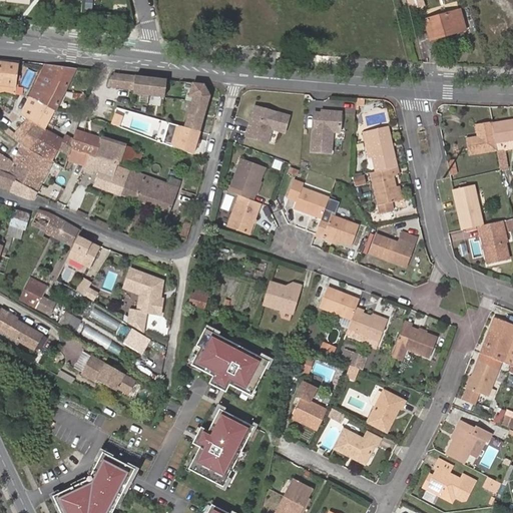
[(422,0),(407,0),(410,9),(425,5),(422,0)]
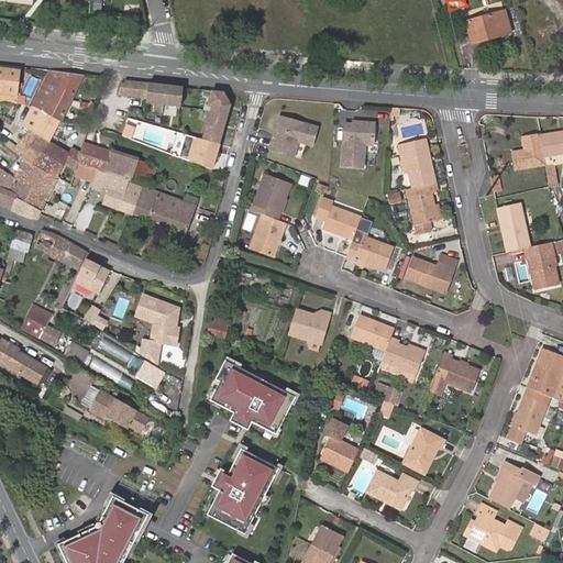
[(507,10),(466,22),(472,43),(512,32),(507,10)]
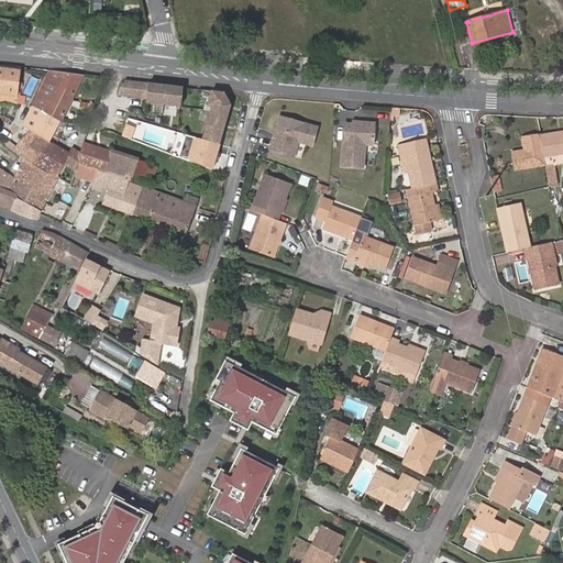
[(20,72),(0,69),(0,94),(18,96),(20,72)]
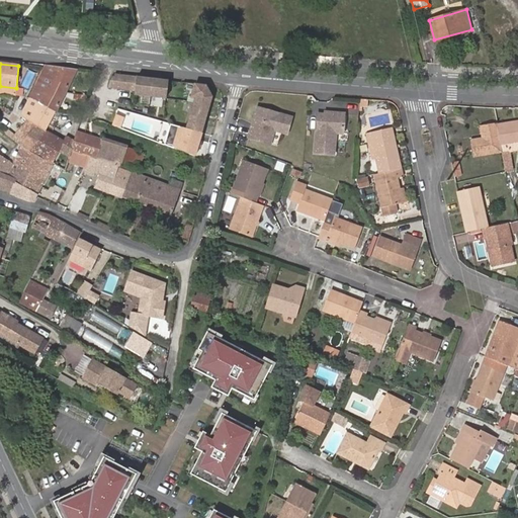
[(55,112),(76,71),(45,66),(29,98),(55,112)]
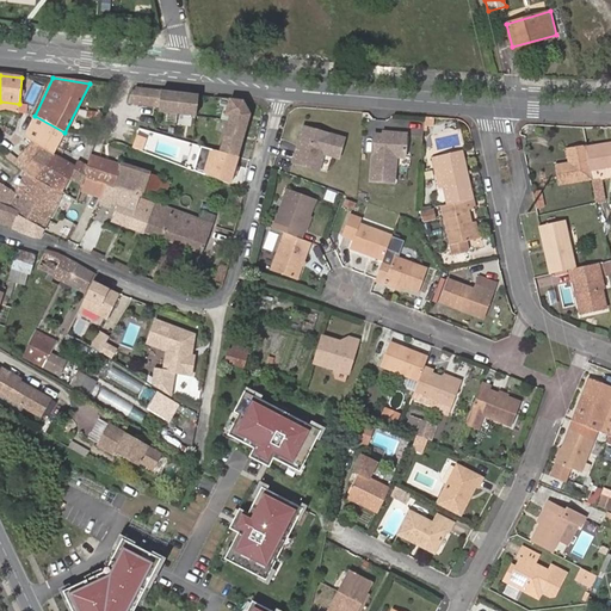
[(156,107),(159,92),(133,88),(133,92),(129,91),(125,104),(156,107)]
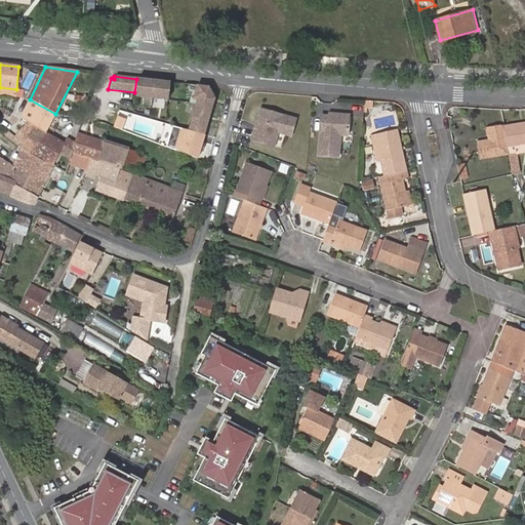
[(166,101),(168,82),(136,79),(134,92),(134,96),(166,101)]
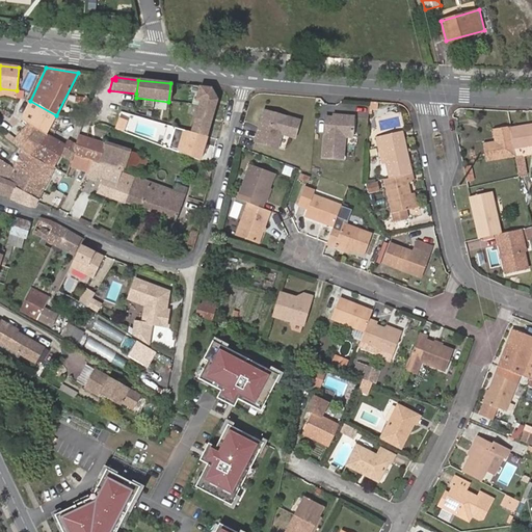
[(207,137),(216,100),(209,88),(197,86),(194,100),(200,101),(191,133),(207,137)]
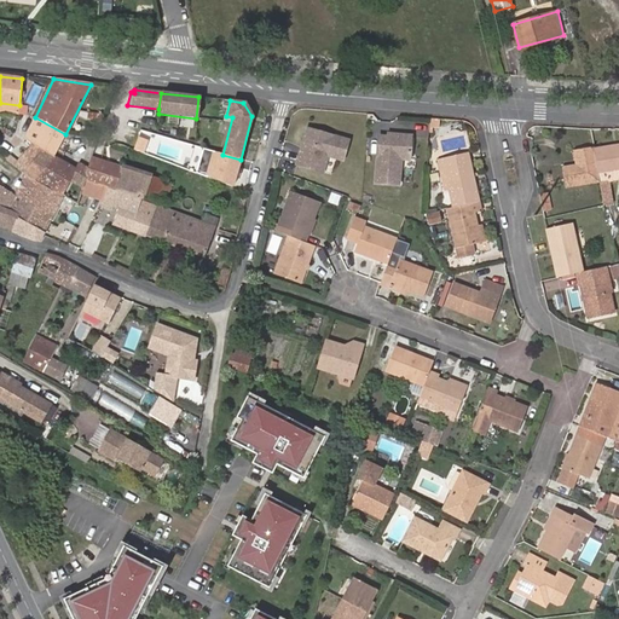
[(55,156),(65,134),(35,117),(24,139),(44,150),(55,156)]
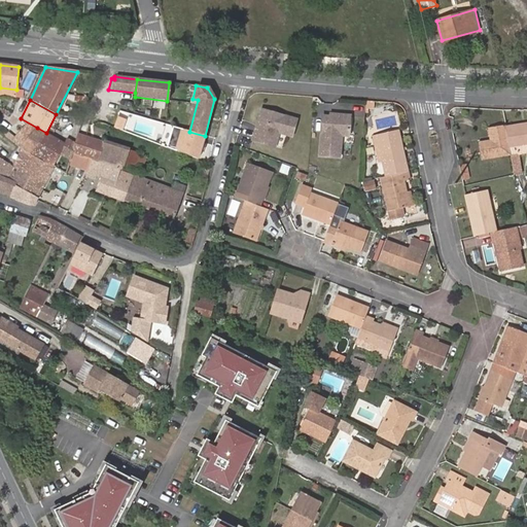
[(261,109),(252,139),(274,146),(279,132),(291,136),(296,119),(261,109)]
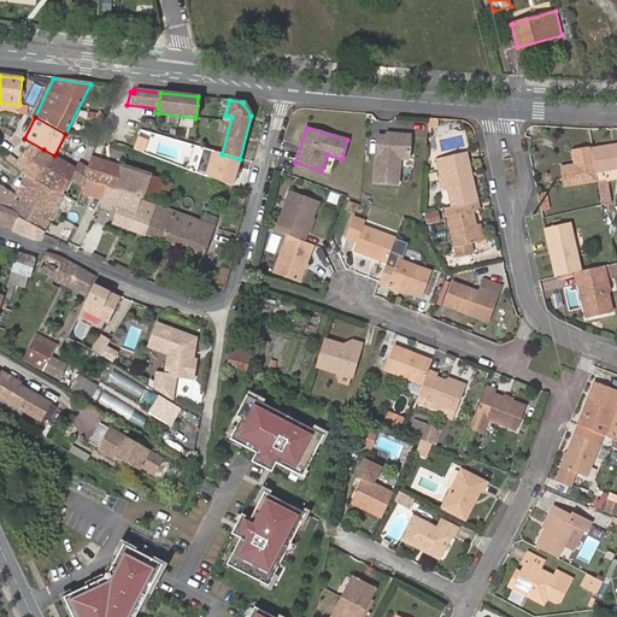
[(387,140),(377,140),(372,186),(397,188),(398,172),(399,162),(407,163),(410,142),(398,141),(398,139),(387,137),(387,140)]
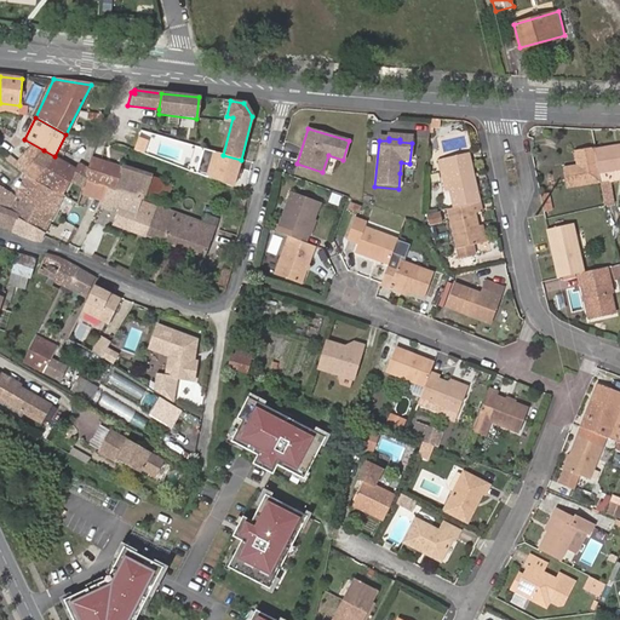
[(619,141),(587,150),(595,173),(619,165),(619,141)]
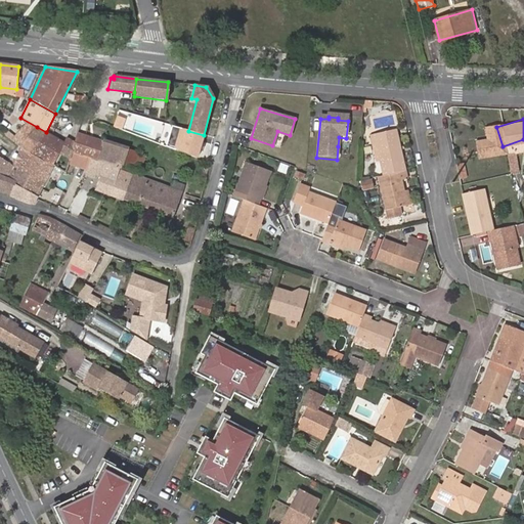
[(19,146),(37,127),(29,123),(12,141),(19,146)]
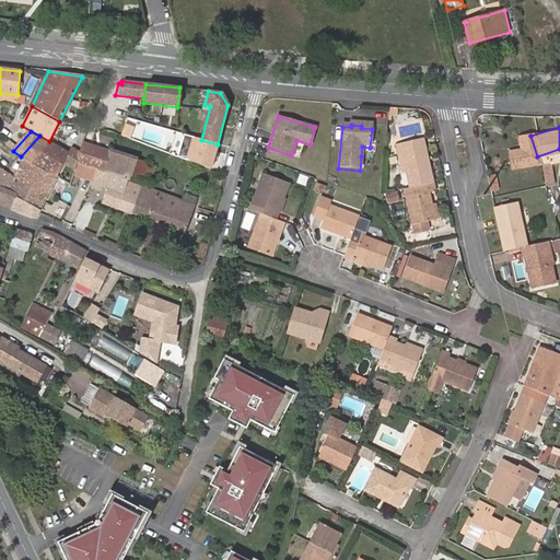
[(509,174),(539,164),(537,156),(531,136),(529,133),(516,137),(521,151),(515,152),(503,155),(509,174)]
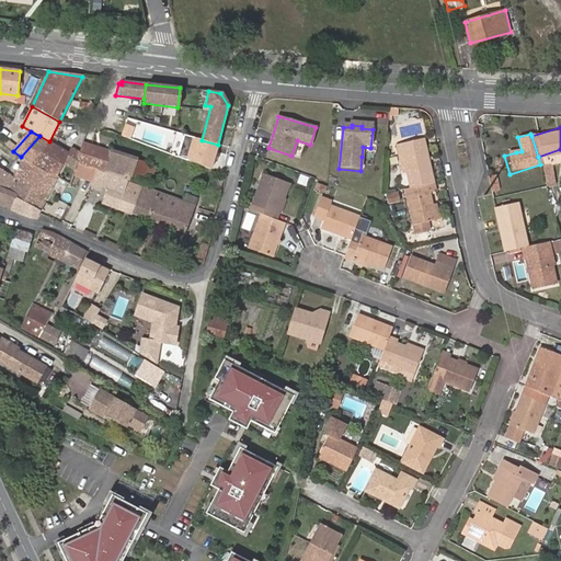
[(21,157),(24,159),(32,164),(50,142),(49,141),(39,136),(21,157)]
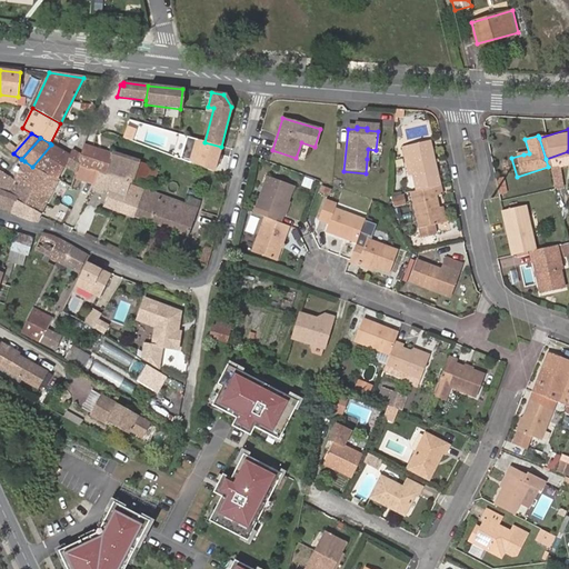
[(189,162),(196,140),(188,138),(181,160),(189,162)]
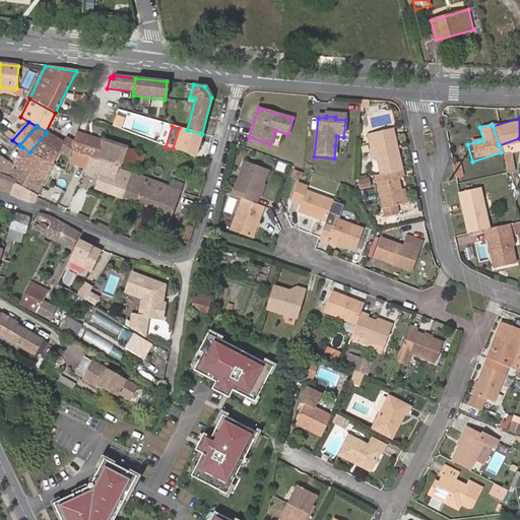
[(483,140),(479,127),(474,129),(478,141),(483,140)]
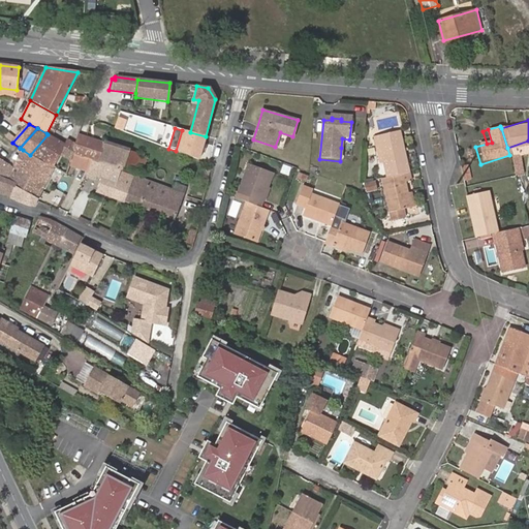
[(199,160),(206,136),(190,132),(182,130),(176,151),(199,160)]
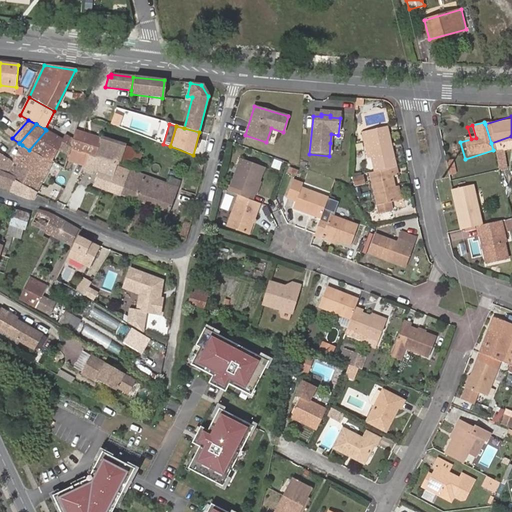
[(371,141),(376,172),(398,168),(392,137),(389,138),(388,129),(366,133),(368,142),(371,141)]
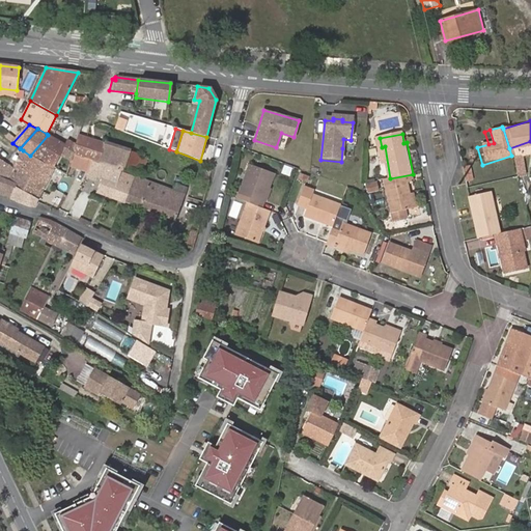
[(70,168),(74,154),(75,146),(76,144),(67,140),(65,144),(48,135),(30,156),(53,169),(57,162),(70,168)]
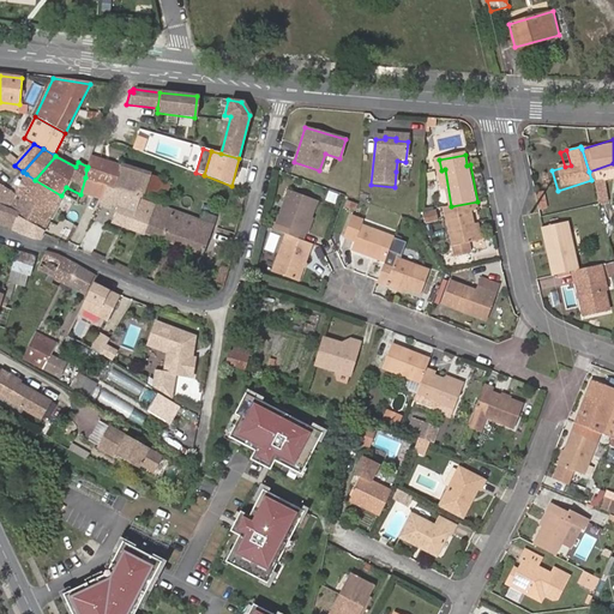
[(85,178),(107,186),(113,188),(120,167),(90,157),(88,167),(86,169),(85,178)]
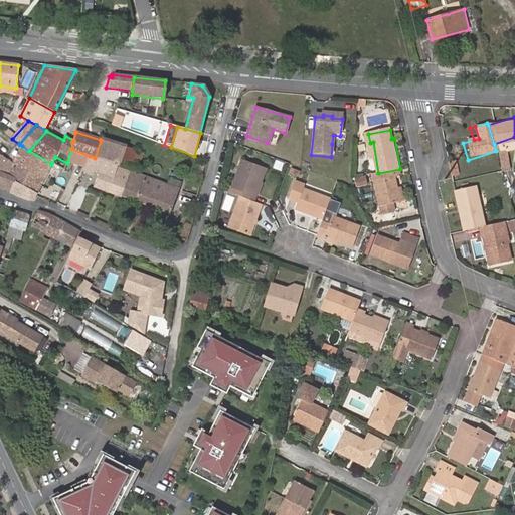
[(345,145),(345,137),(340,136),(333,135),(332,144),(345,145)]
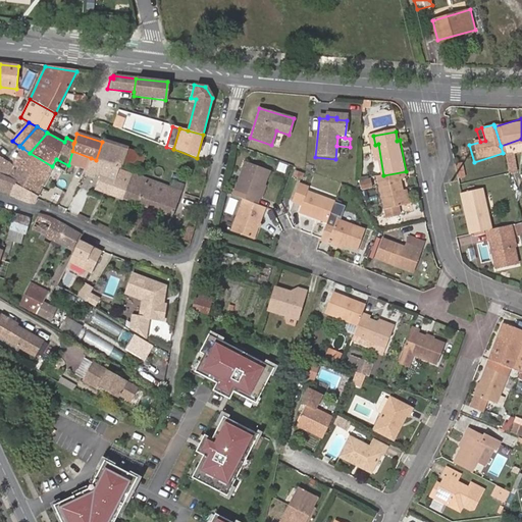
[(521,139),(501,146),(503,153),(521,147),(521,139)]
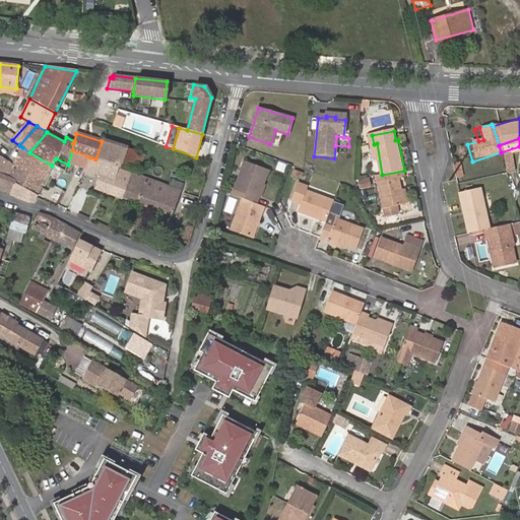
[(102,141),(95,159),(118,167),(121,169),(122,168),(127,149),(102,141)]
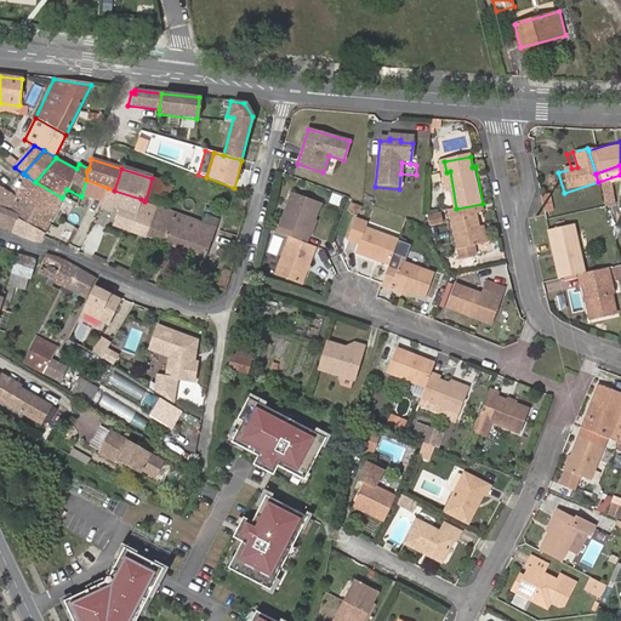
[(15,233),(41,244),(45,237),(64,199),(62,198),(35,182),(27,176),(22,184),(20,189),(16,197),(10,208),(22,215),(15,233)]
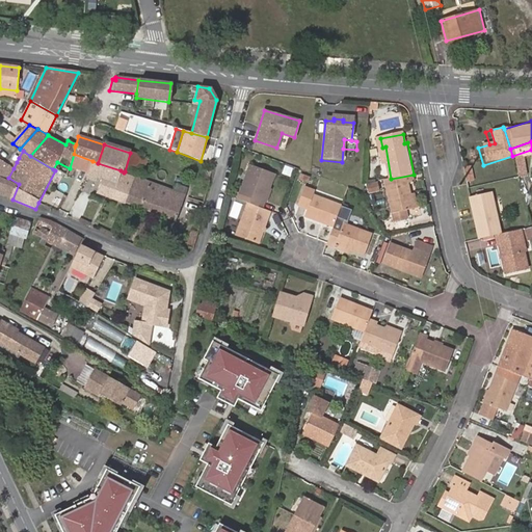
[(0,194),(12,200),(19,184),(8,178),(14,168),(17,162),(12,160),(1,153),(0,154),(0,194)]
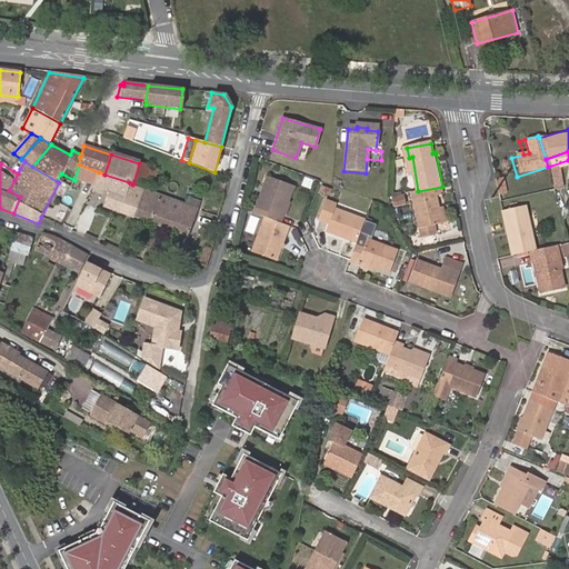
[(139,163),(133,183),(152,189),(158,169),(139,163)]
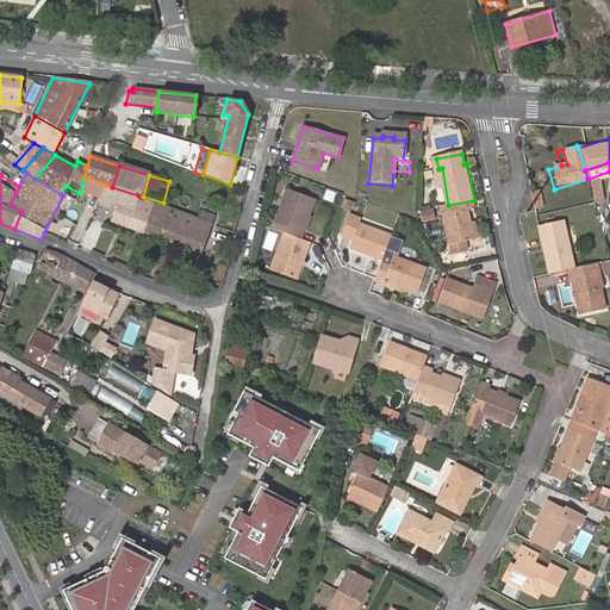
[(87,195),(101,200),(106,185),(85,176),(80,193),(83,193),(82,195),(86,197),(87,195)]
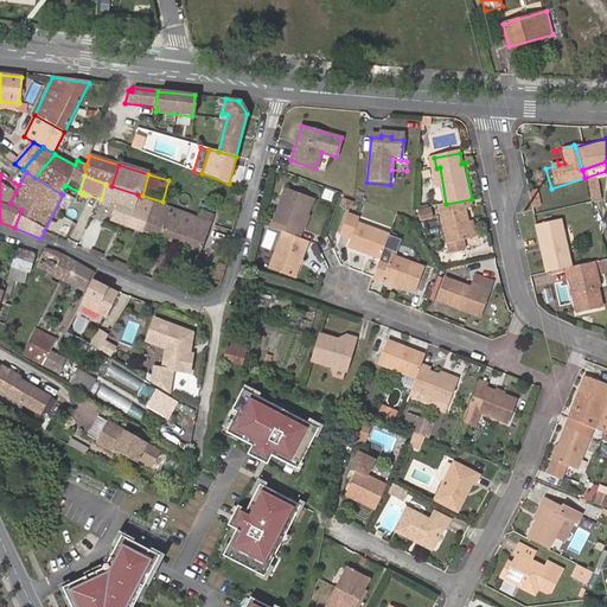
[(112,219),(142,231),(153,203),(138,197),(138,195),(112,186),(106,184),(101,199),(98,204),(108,208),(110,203),(116,205),(112,219)]
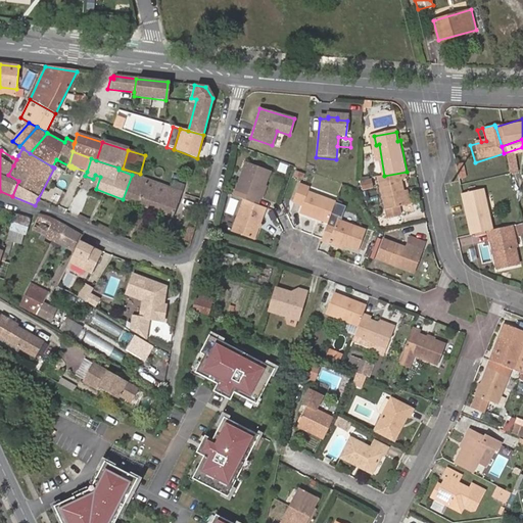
[(244,191),(242,198),(244,198),(257,203),(268,171),(245,162),(235,189),(244,191)]
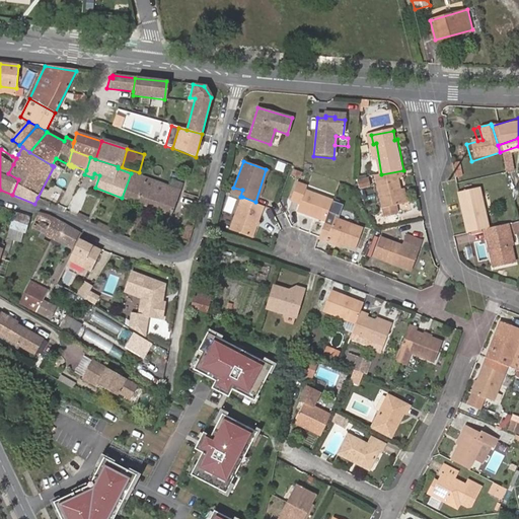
[(283,170),(285,164),(278,161),(276,168),(283,170)]
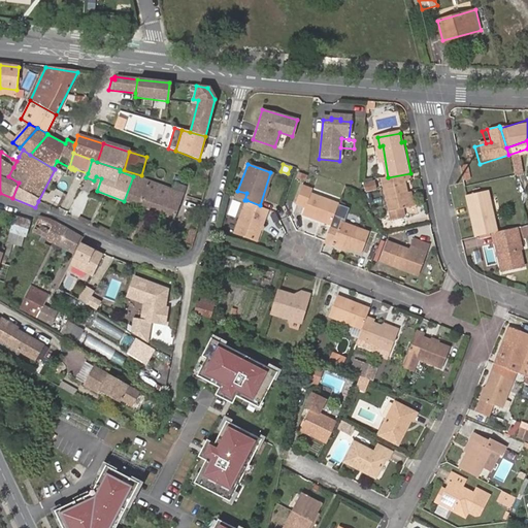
[(462,176),(469,174),(466,164),(459,166),(462,176)]
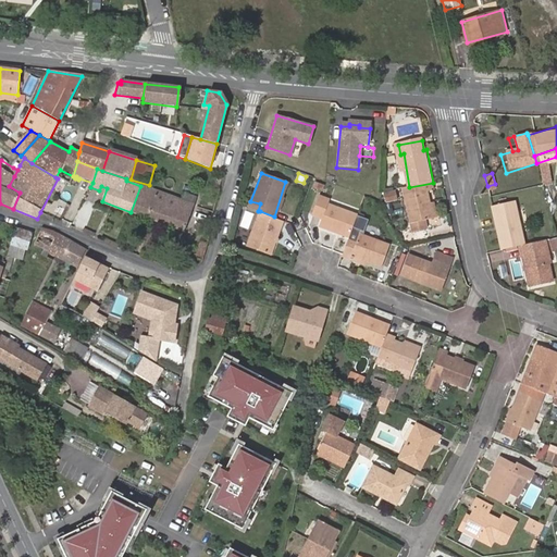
[(313,181),(311,187),(322,192),(324,184),(313,181)]
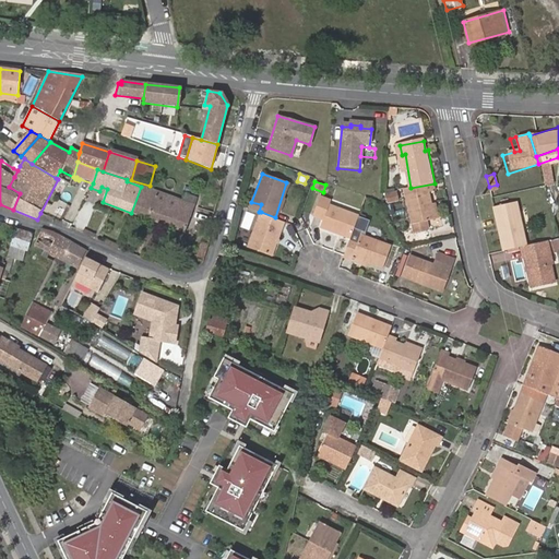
[(411,188),(406,189),(412,224),(428,221),(435,219),(432,207),(429,193),(436,191),(435,183),(411,188)]
